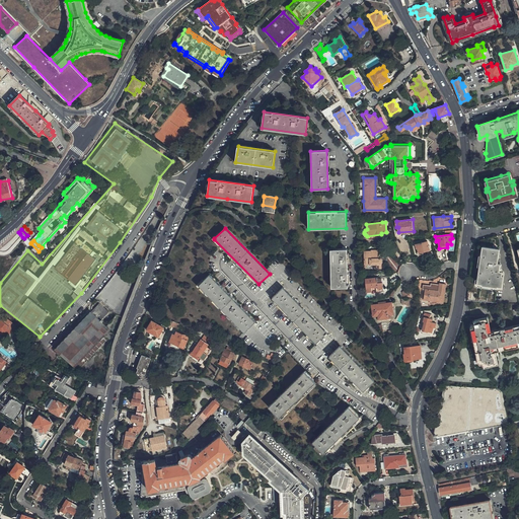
[(430,250),(427,241),(416,244),(418,253),(430,250)]
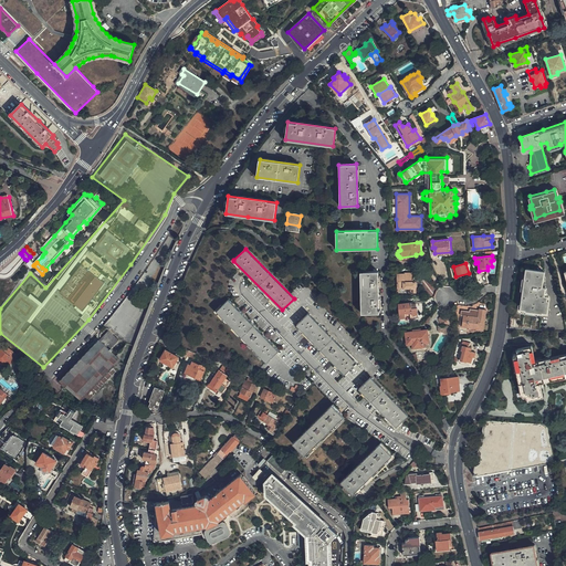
[(542,286),(544,271),(526,268),(520,308),(525,310),(542,312),(542,311),(547,312),(548,301),(546,300),(547,295),(544,295),(545,286),(542,286)]
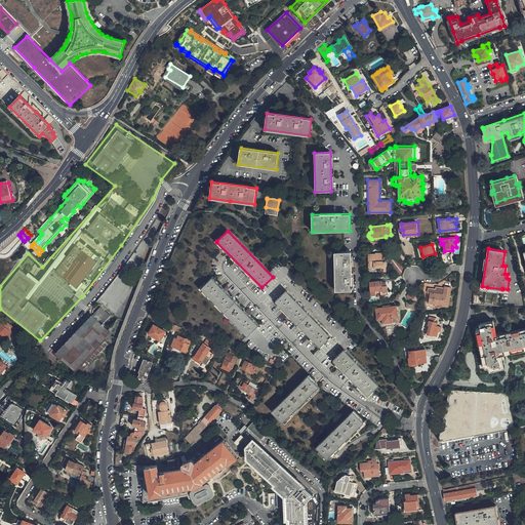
[(351,290),(350,251),(334,252),(335,290),(351,290)]
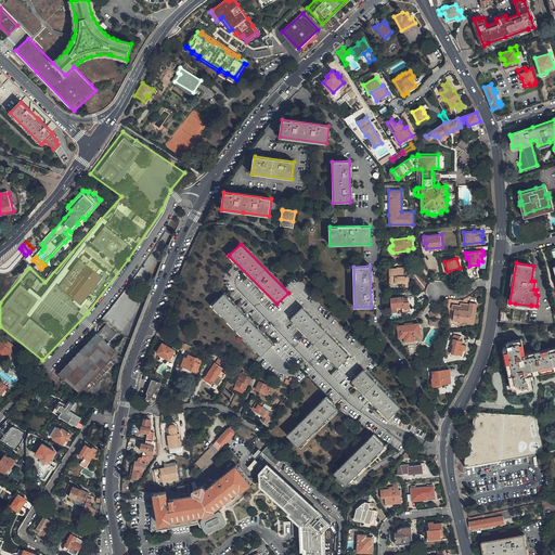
[(405,274),(405,268),(397,268),(397,269),(388,269),(389,283),(399,283),(400,287),(408,287),(408,276),(405,276),(405,274)]
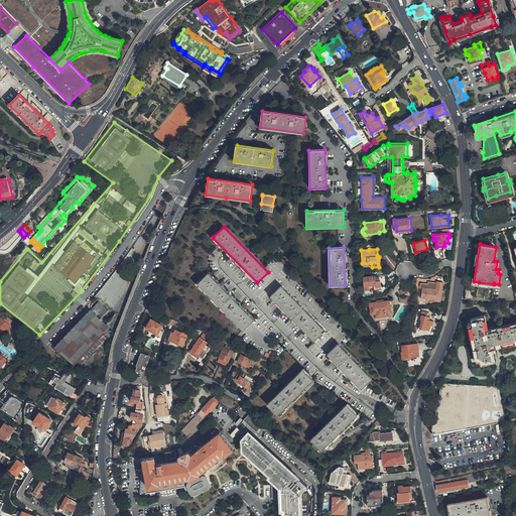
[(254,319),(209,273),(198,283),(243,330),(254,319)]
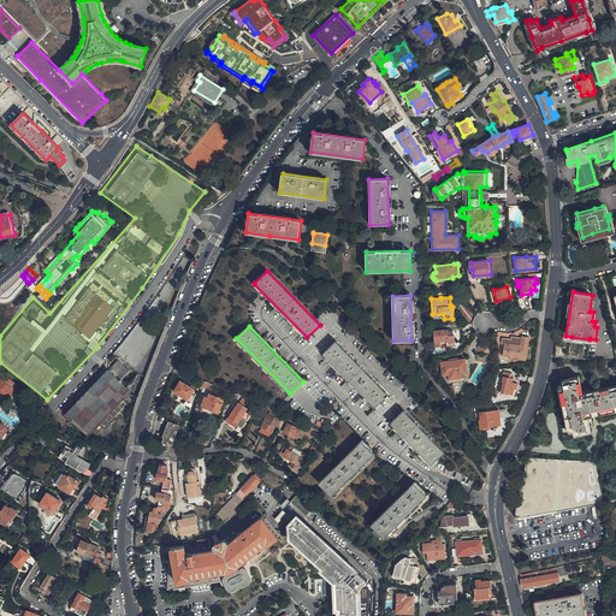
[(434,347),(440,347),(440,343),(454,343),(454,336),(452,336),(452,331),(446,331),(446,330),(432,331),(434,347)]
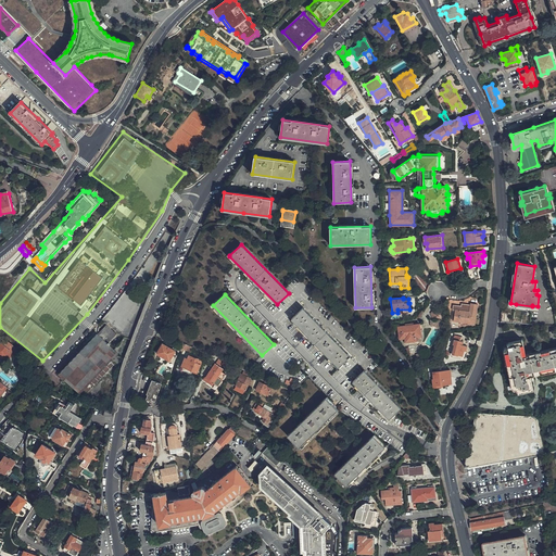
[(476,325),(478,305),(470,304),(470,305),(464,304),(463,306),(454,305),(453,311),(455,311),(453,321),(459,321),(459,320),(468,321),(468,324),(476,325)]
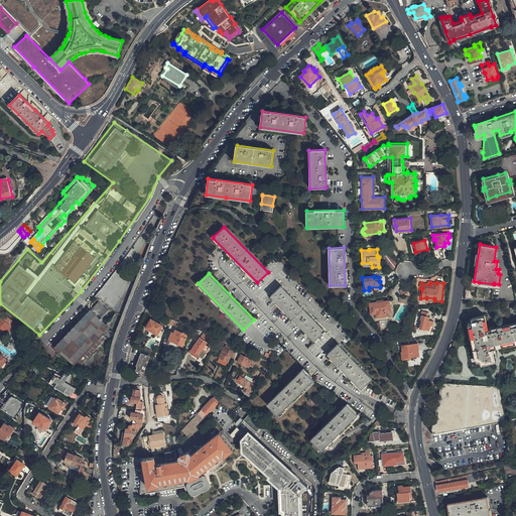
[(325,330),(281,285),(270,296),(314,341),(325,330)]
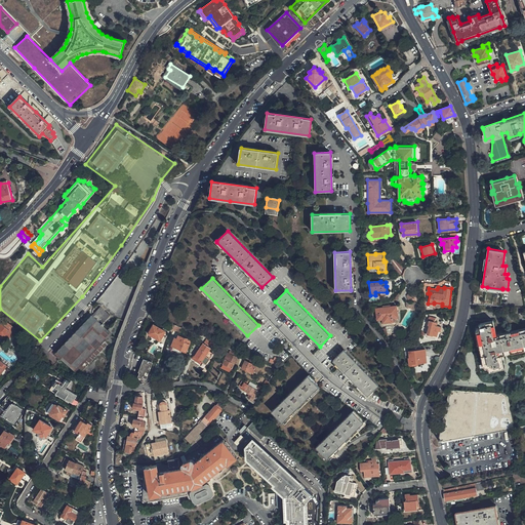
[(397,306),(376,309),(375,310),(376,314),(378,314),(378,318),(377,318),(378,320),(382,320),(382,323),(395,322),(395,317),(399,317),(397,306)]
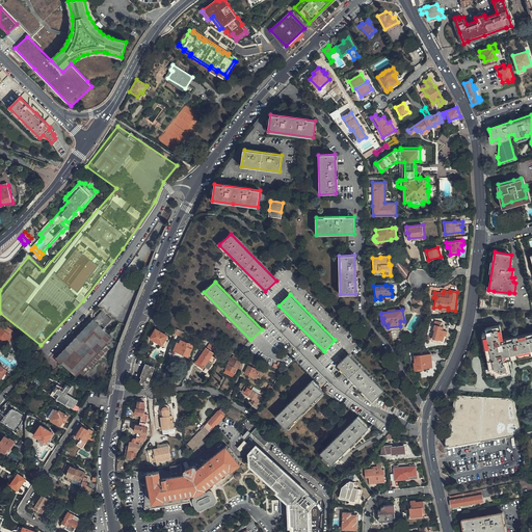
[(76,374),(102,348),(112,337),(104,328),(112,320),(102,311),(94,318),(92,317),(56,355),(76,374)]
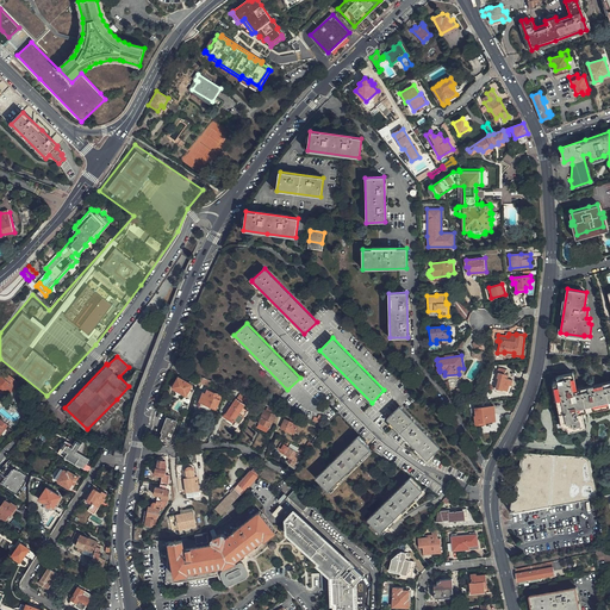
[(508,379),(509,375),(505,374),(506,371),(499,368),(498,373),(498,374),(495,390),(496,392),(508,394),(509,396),(512,380),(508,379)]
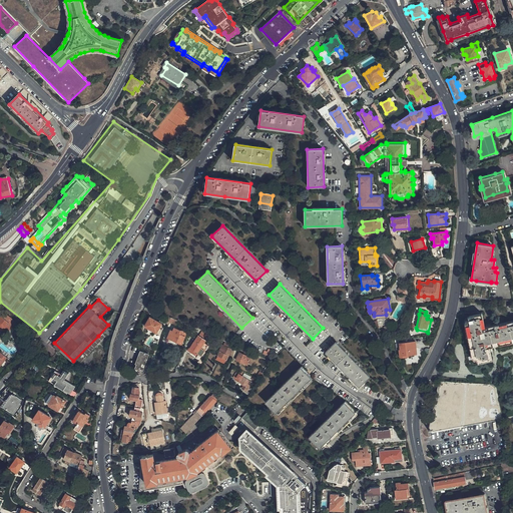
[(9,318),(3,313),(0,317),(0,330),(2,331),(5,328),(8,332),(15,323),(9,318)]
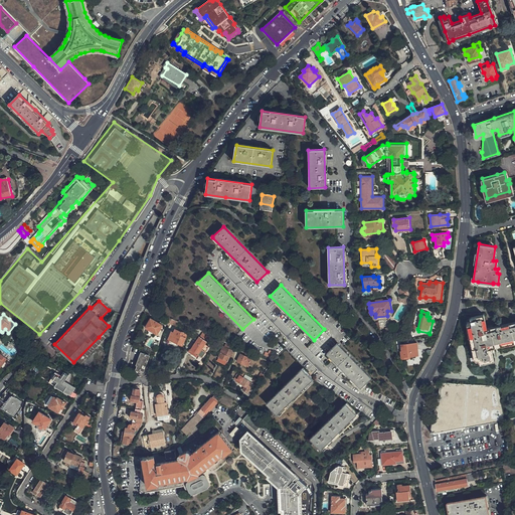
[(514,341),(514,321),(486,328),(483,314),(471,317),(472,321),(468,322),(476,360),(480,359),(481,363),(494,360),(491,348),(514,341)]
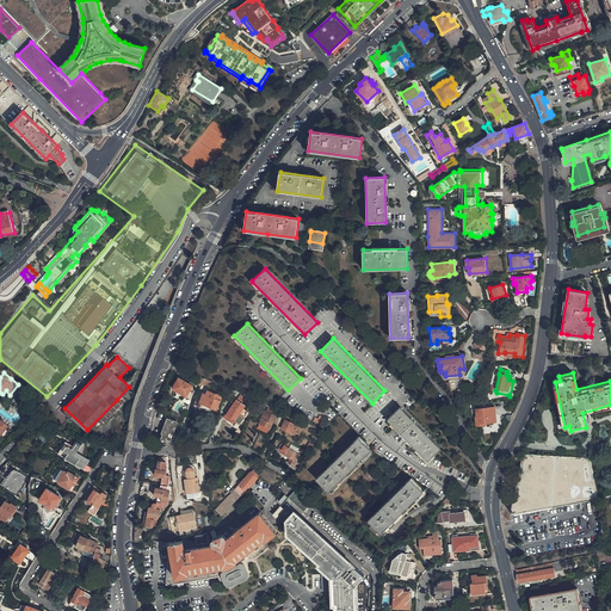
[(185,396),(191,386),(178,378),(172,388),(185,396)]
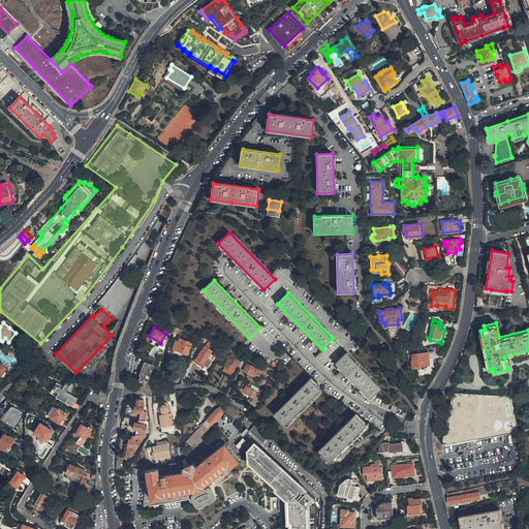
[(21,350),(25,350),(24,348),(23,344),(23,343),(21,341),(20,338),(19,337),(14,343),(18,354),(21,350)]
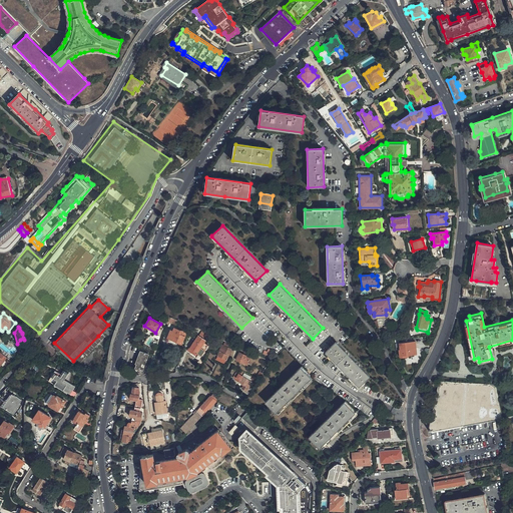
[(181,345),(186,333),(180,330),(180,331),(173,328),(172,331),(170,330),(166,338),(175,342),(175,343),(181,345)]
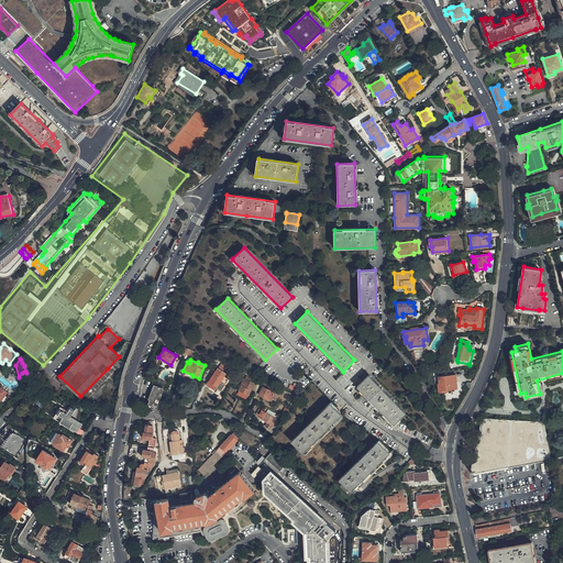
[(228,379),(223,377),(225,374),(218,368),(212,377),(211,376),(205,385),(213,392),(216,388),(220,390),(228,379)]
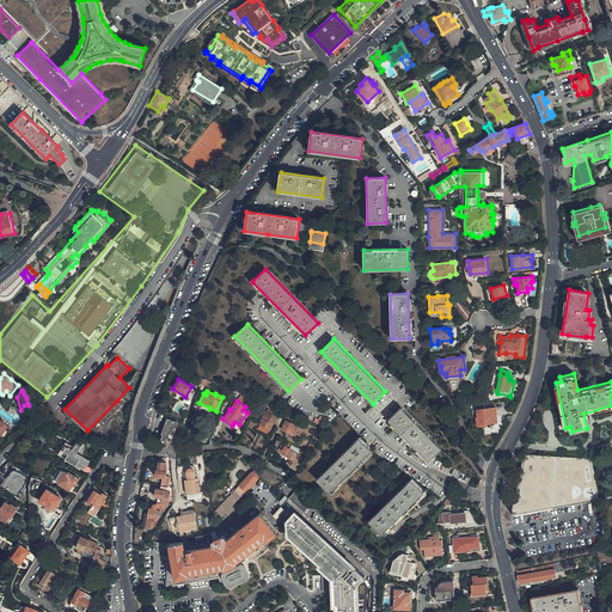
[(441,448),(401,407),(387,420),(428,461),(441,448)]
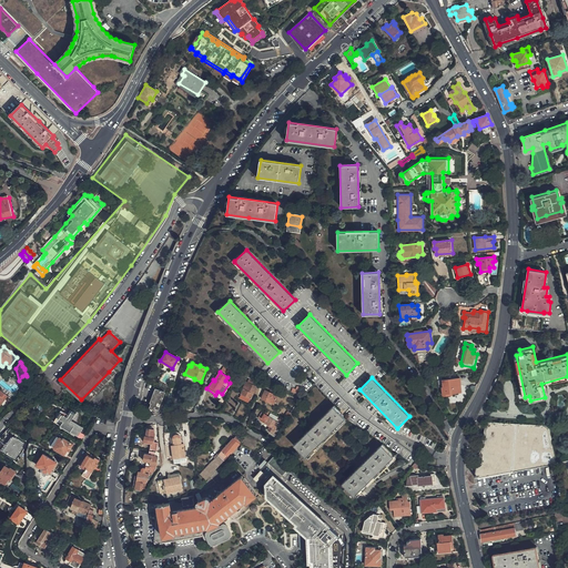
[(462,392),(459,378),(443,379),(443,387),(442,387),(443,396),(449,395),(449,393),(462,392)]
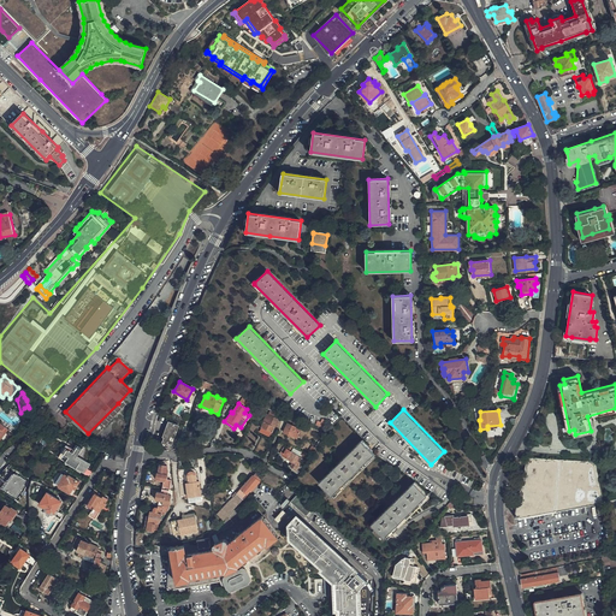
[(272,433),(278,420),(266,415),(260,427),(272,433)]
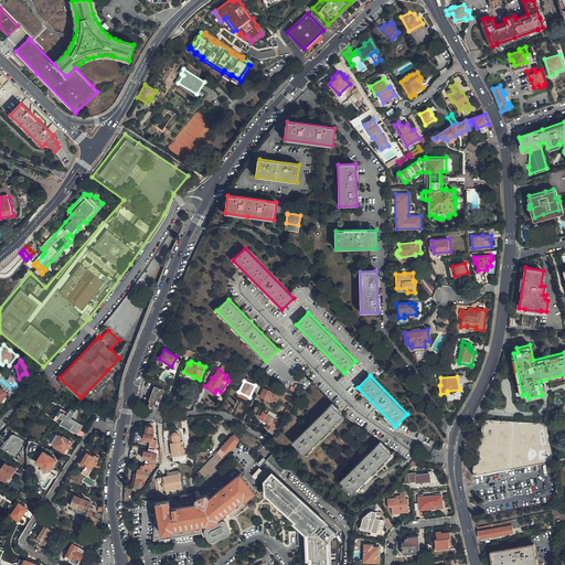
[(157,407),(163,390),(153,386),(149,397),(151,397),(148,406),(150,406),(153,408),(155,406),(157,407)]
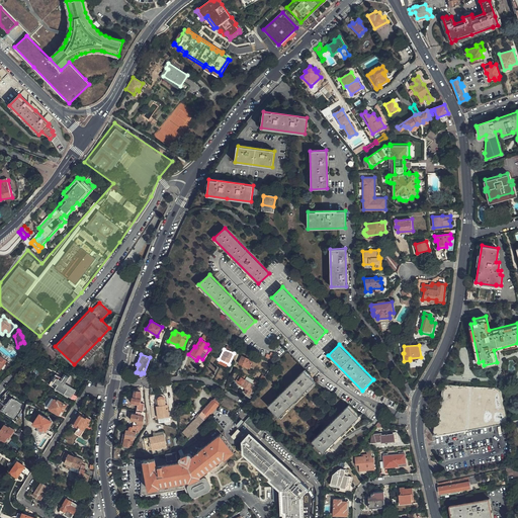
[(249,368),(253,360),(242,356),(239,363),(249,368)]
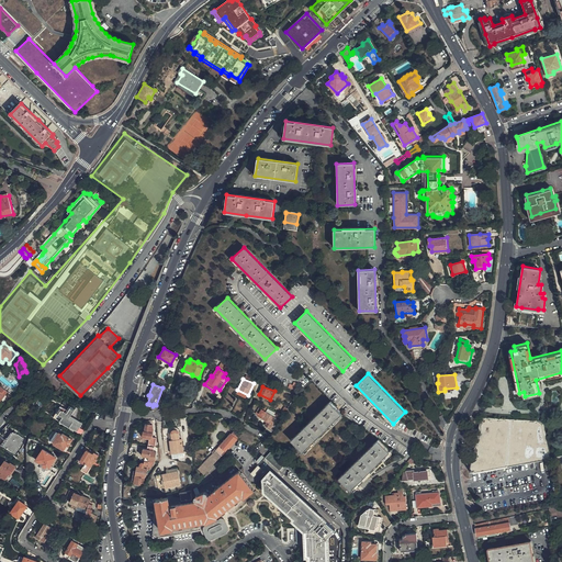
[(302,451),(340,413),(329,402),(291,439),(302,451)]
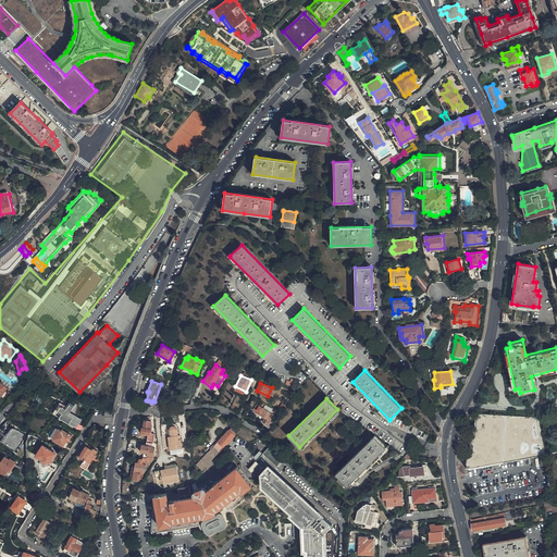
[(71,419),(73,417),(69,413),(74,405),(70,403),(65,409),(61,406),(58,411),(61,413),(59,418),(67,424),(69,424),(76,429),(78,424),(71,419)]
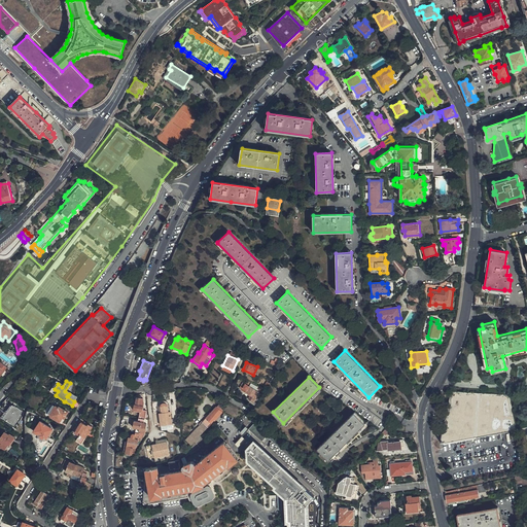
[(260,392),(248,385),(243,382),(242,385),(238,390),(240,392),(240,393),(248,398),(246,402),(254,407),(255,405),(259,397),(258,395),(260,392)]
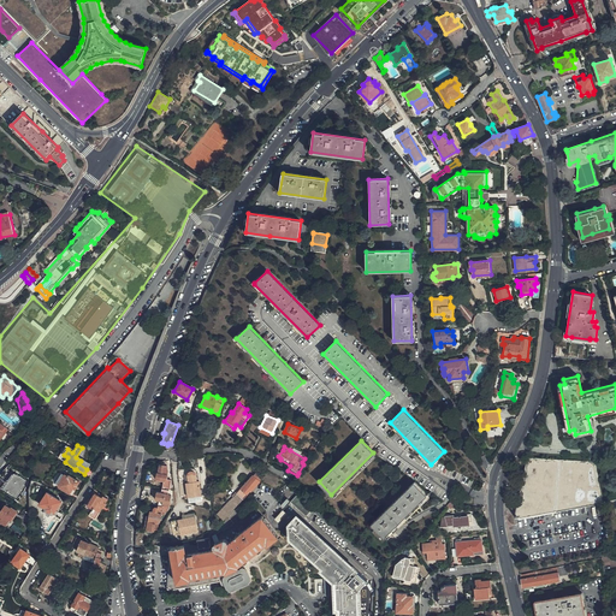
[(603,502),(597,461),(585,461),(556,458),(528,457),(528,458),(523,483),(515,519),(525,517),(566,509),(603,502)]
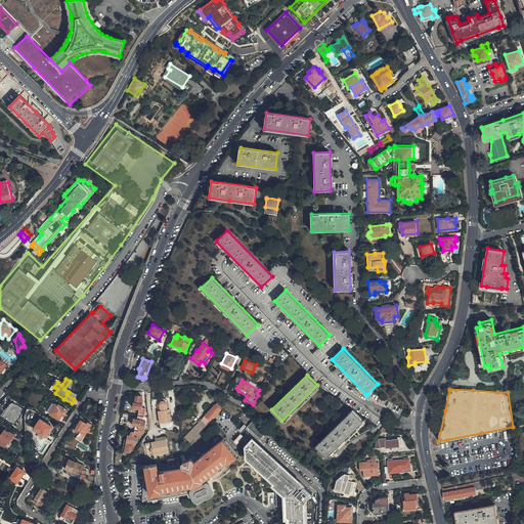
[(138,409),(137,416),(143,417),(144,412),(144,407),(141,407),(142,401),(141,395),(135,394),(134,398),(133,398),(133,402),(132,406),(132,408),(138,409)]
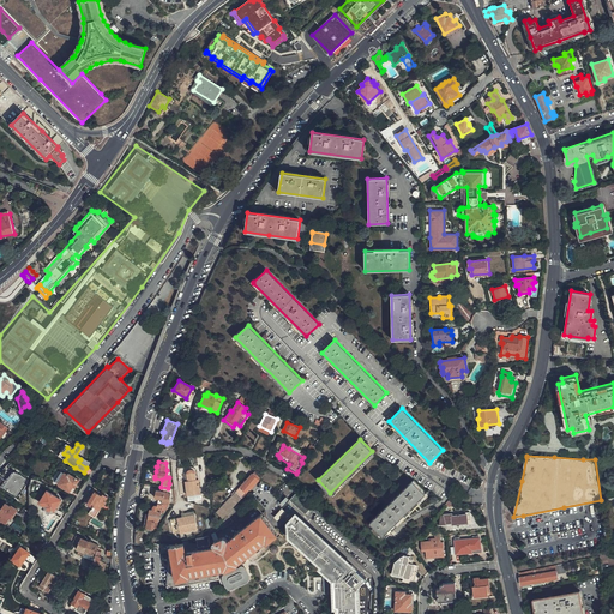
[(11,469),(0,483),(0,485),(12,494),(24,477),(11,469)]
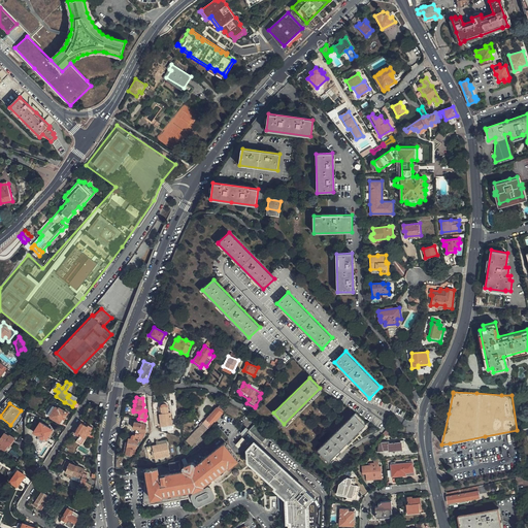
[(171,426),(170,417),(168,417),(167,414),(167,408),(167,406),(165,404),(164,404),(163,404),(161,404),(160,406),(160,408),(161,415),(158,415),(160,427),(171,426)]
